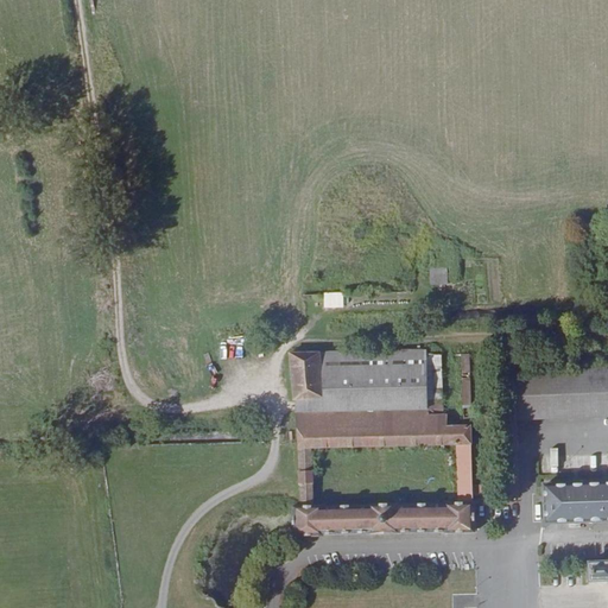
[(430,285),(448,285),(447,268),(429,268),(430,285)]
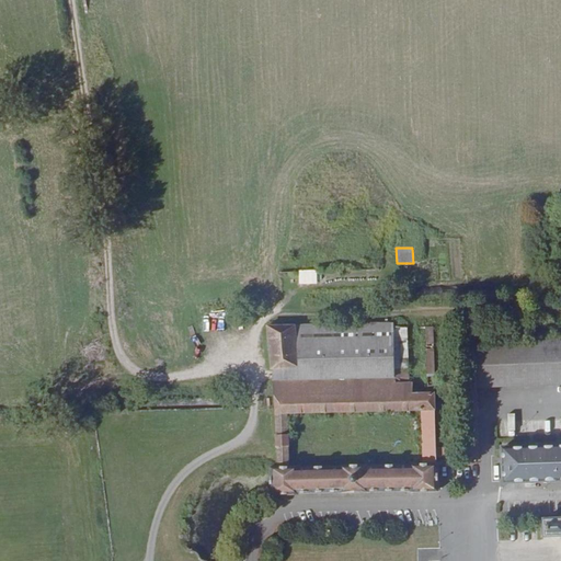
[(298,368),(299,382),(396,380),(393,322),(297,325),(298,368)]
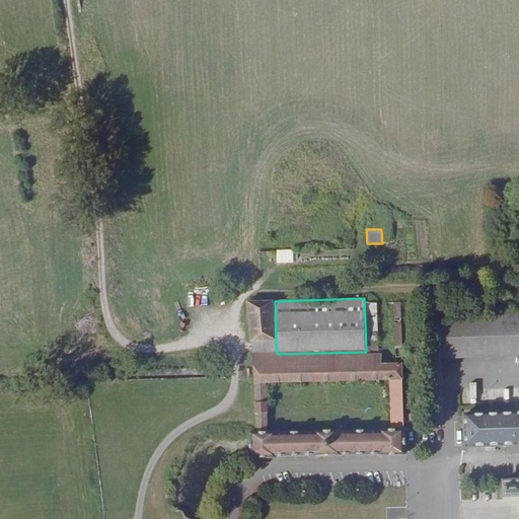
[(275,301),(246,301),(250,341),(276,341),(275,301)]
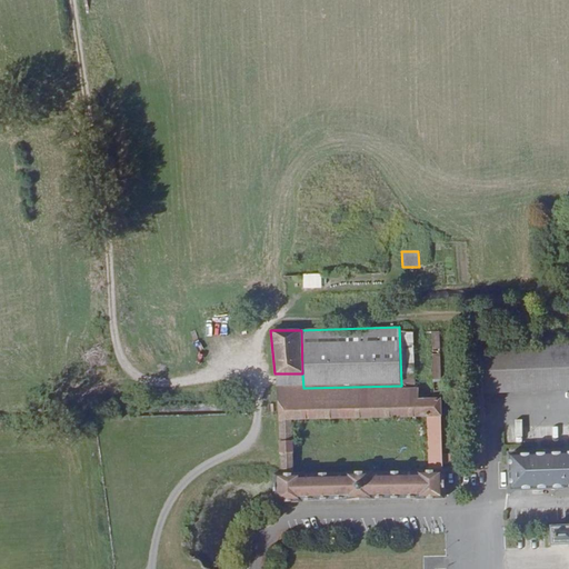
[(302,373),(275,373),(276,389),(303,388),(302,373)]
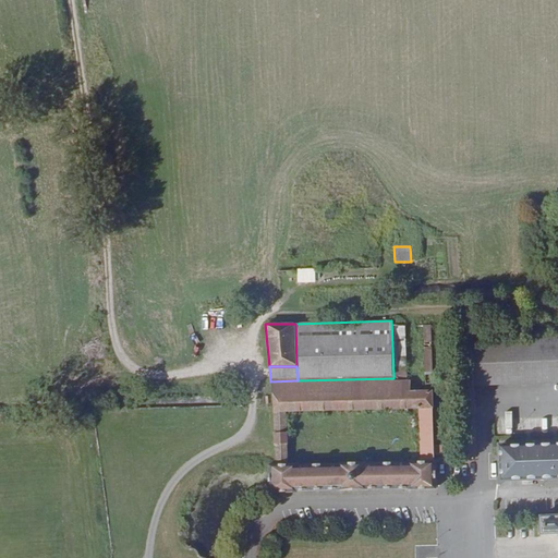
[(274,412),(277,464),(288,464),(286,412),(393,409),(395,432),(420,431),(421,461),(436,460),(436,455),(444,455),(443,445),(436,446),(433,384),(425,384),(425,390),(411,390),(410,379),(393,380),(393,378),(298,380),(270,381),(271,392),(274,412)]
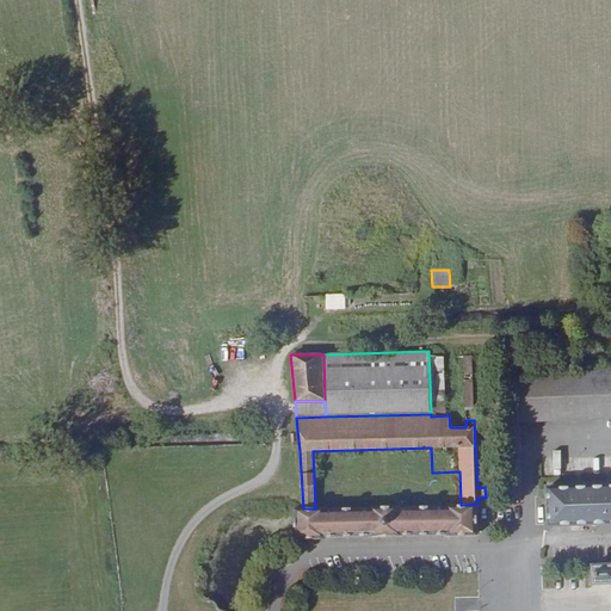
[(610,485),(548,487),(549,525),(610,522),(610,485)]
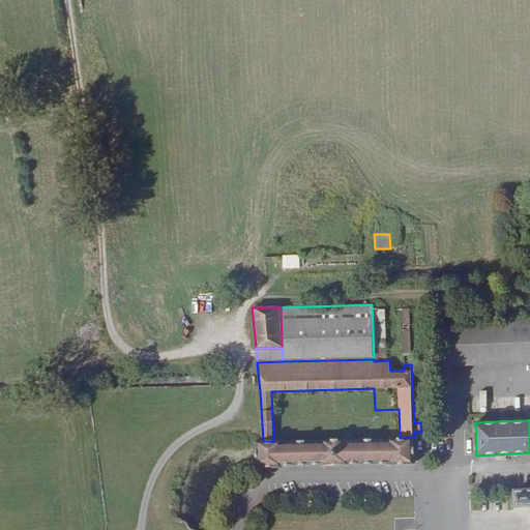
[(282,465),(323,465),(323,466),(348,465),(348,464),(389,464),(415,464),(414,437),(400,438),(388,438),(388,440),(349,440),(349,439),(322,440),(322,441),(282,442),(282,441),(273,441),(263,441),(256,442),(257,467),(282,466),(282,465)]
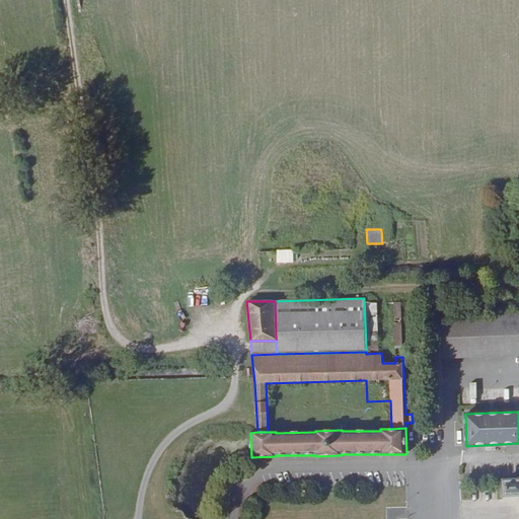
[(518,518),(518,478),(503,479),(503,497),(518,495),(518,518)]
